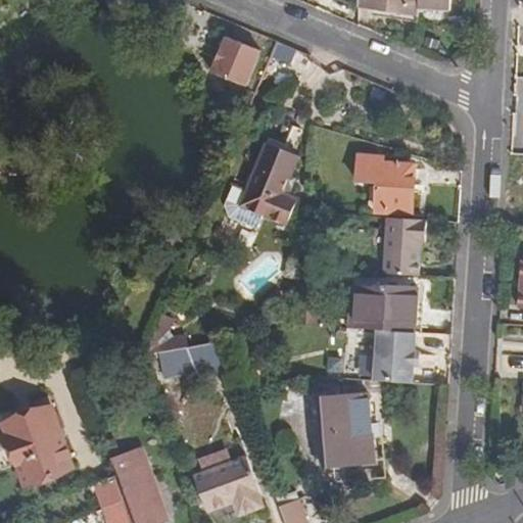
[(449,10),(449,0),(419,0),(419,8),(449,10)]
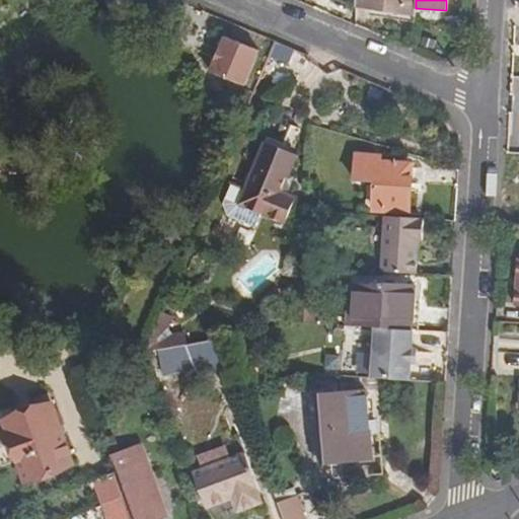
[(243,84),(257,51),(225,38),(210,71),(243,84)]
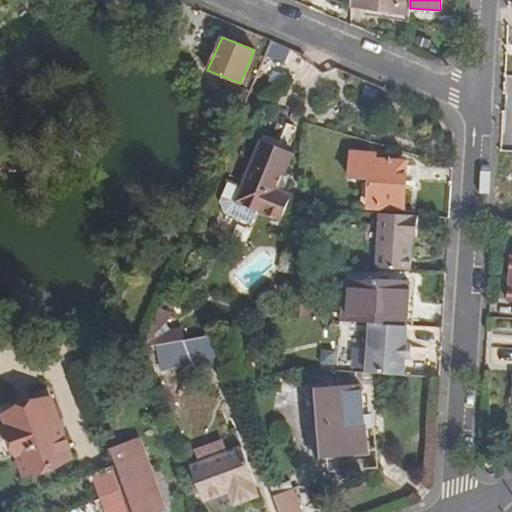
[(228,182),(219,206),(223,215),(254,227),(260,214),(282,223),(293,198),(277,190),(292,154),(260,141),(239,186),(228,182)]
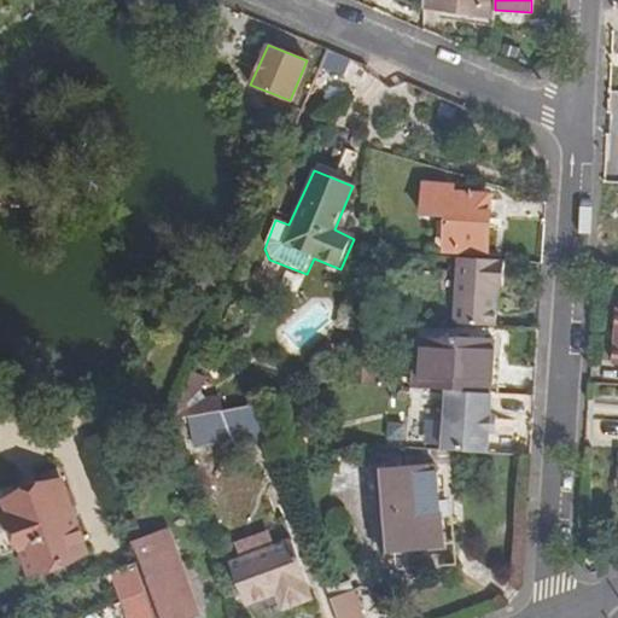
[(485,248),(488,196),(472,193),(473,187),(456,187),(456,186),(427,184),(425,216),(449,217),(448,246),(485,248)]
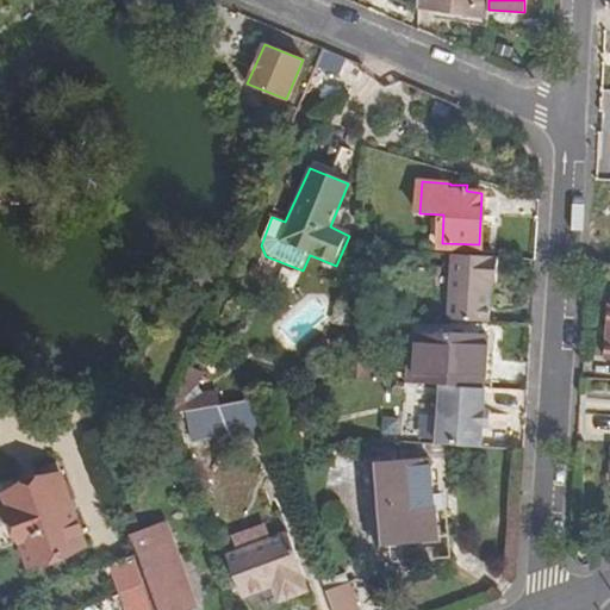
[(261,246),(272,217),(268,216),(259,241),(261,246)]
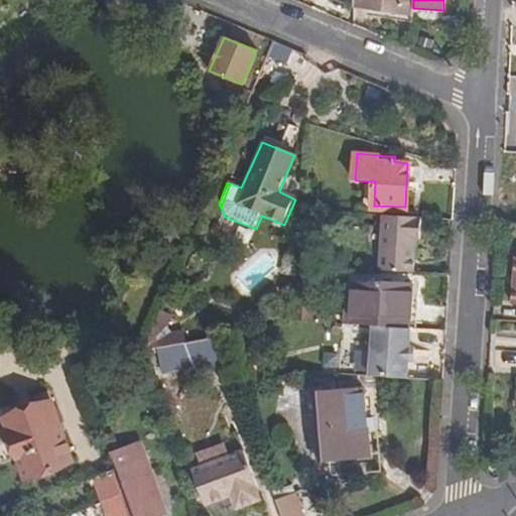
[(412,272),(413,238),(418,238),(418,216),(381,214),(380,270),(412,272)]
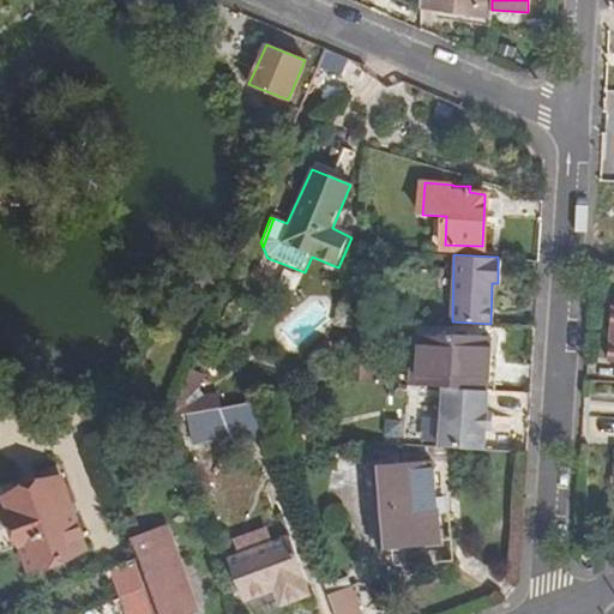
[(443,387),(483,390),(486,361),(479,361),(480,337),(438,333),(438,336),(417,336),(415,385),(443,387)]
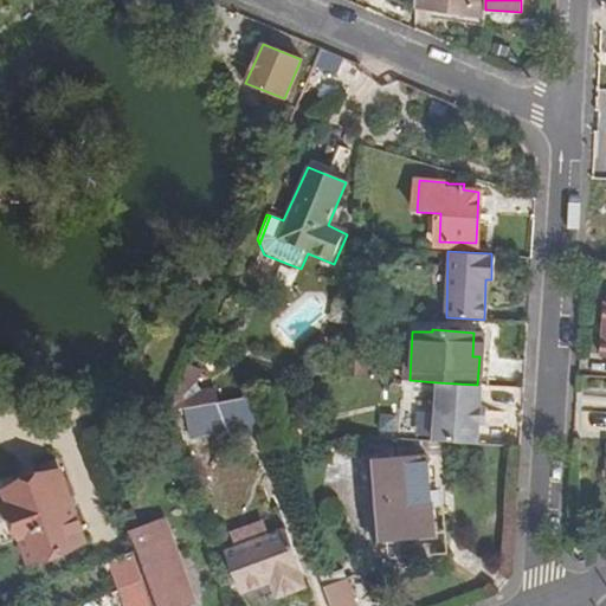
[(410,380),(412,331),(405,330),(401,380),(410,380)]
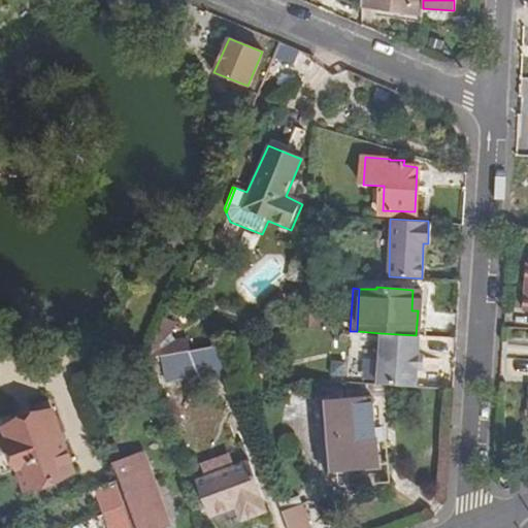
[(160,325),(170,329),(173,321),(164,317),(160,325)]
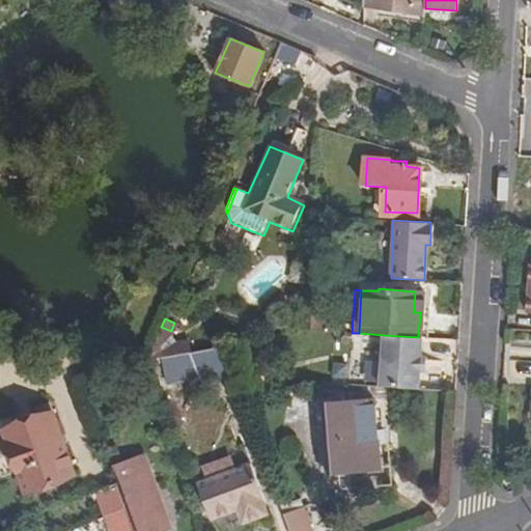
[(171,331),(161,327),(148,358),(191,351),(189,339),(174,341),(169,336),(171,331)]
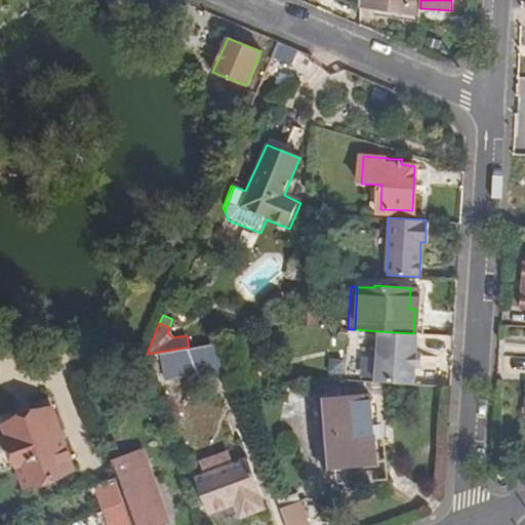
[(414,367),(415,353),(416,333),(413,333),(378,331),(376,382),(413,385),(414,367)]
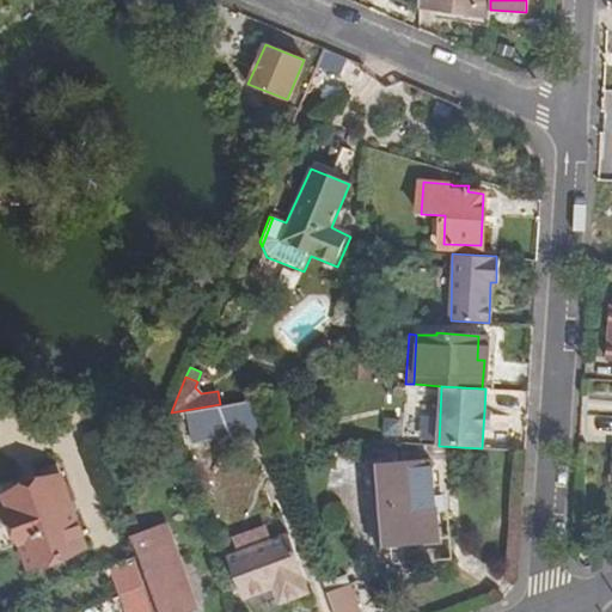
[(231,446),(259,440),(250,402),(221,408),(231,446)]
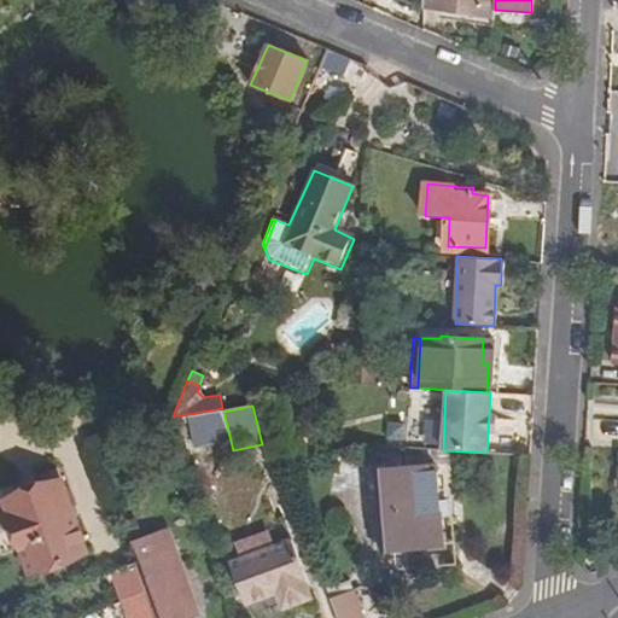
[(595,433),(617,435),(617,427),(616,427),(617,420),(596,419),(595,433)]
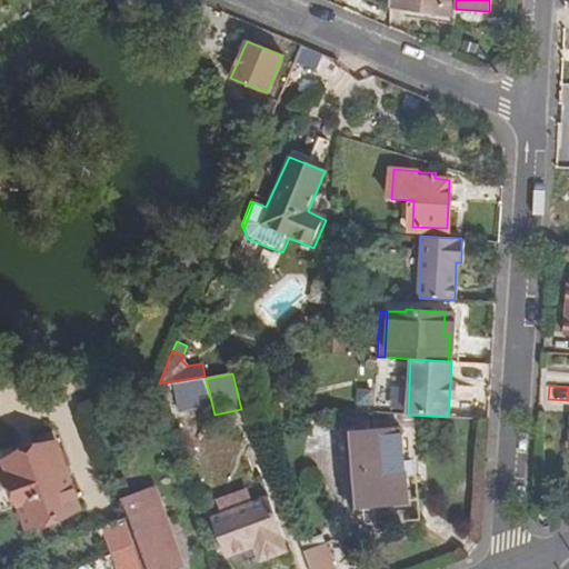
[(407,486),(401,416),(340,419),(345,490),(407,486)]
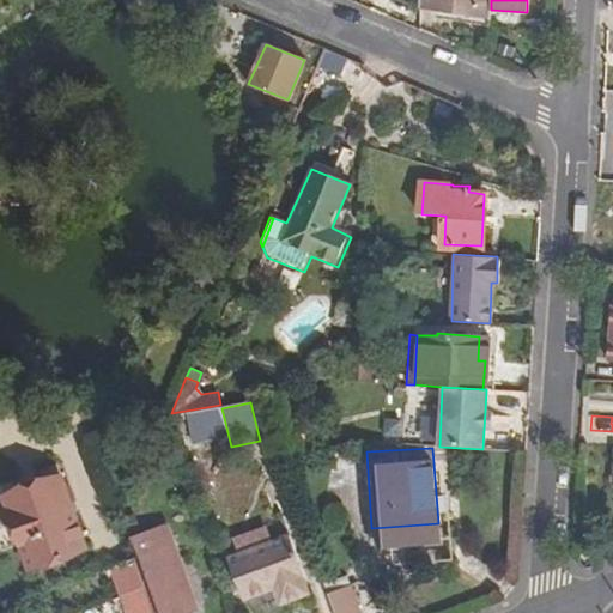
[(46,563),(80,551),(86,548),(59,474),(1,496),(28,569),(46,563)]
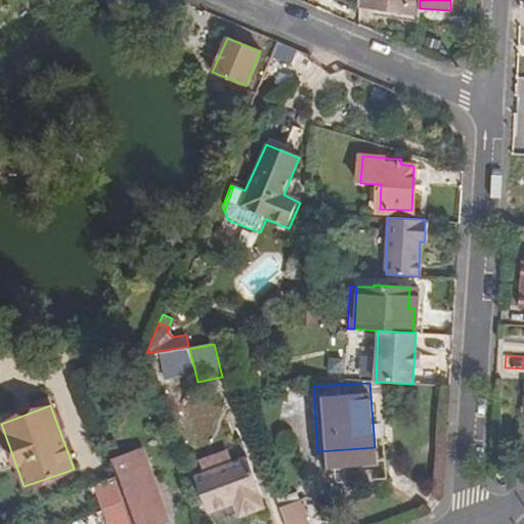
[(262,492),(248,456),(197,477),(209,512),(235,503),(241,516),(265,506),(260,493),(262,492)]
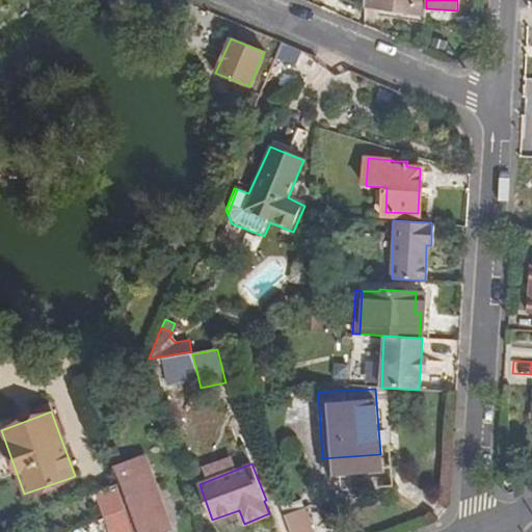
[(159,531),(170,528),(162,504),(155,507),(150,491),(143,494),(137,477),(120,482),(137,531),(159,531)]
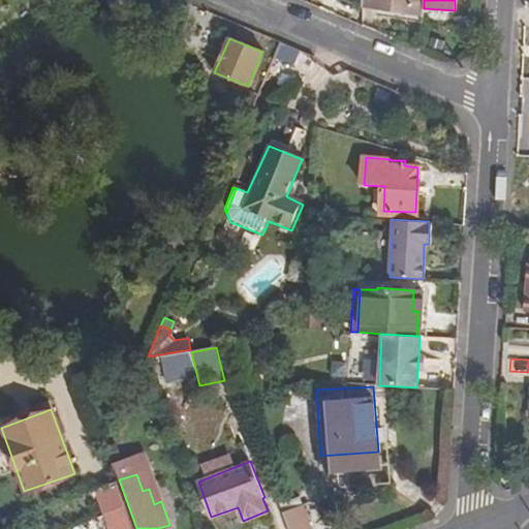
[(69,475),(39,486),(42,496),(73,485),(69,475)]
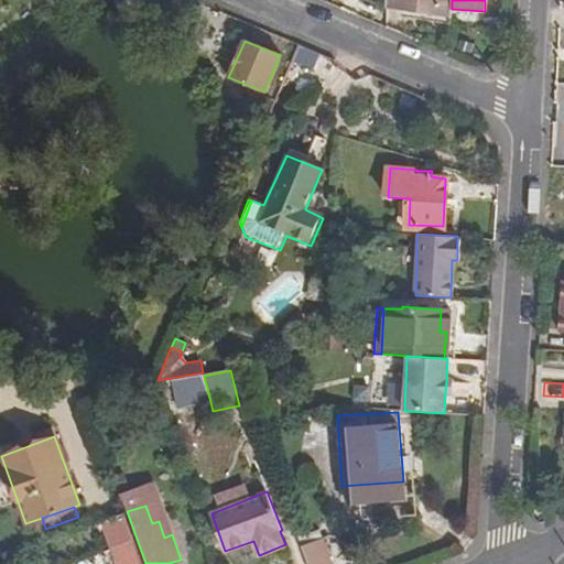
[(115,549),(136,542),(125,514),(99,524),(101,531),(108,529),(115,549)]
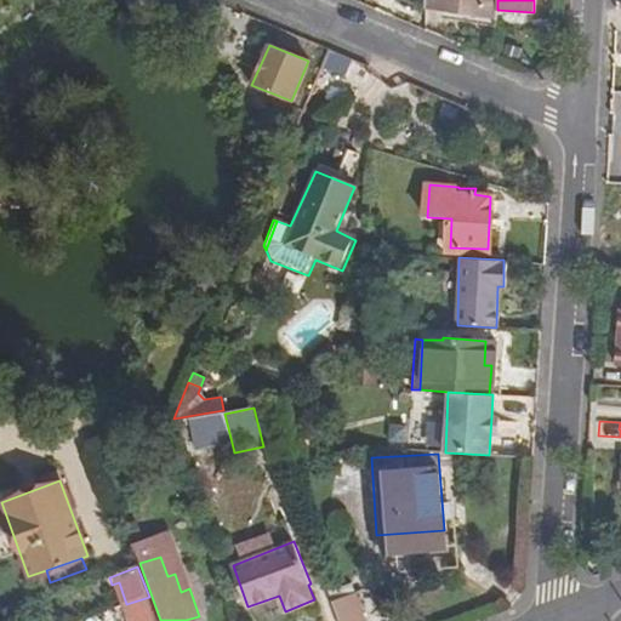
[(366,620),(355,591),(332,599),(340,620),(366,620)]
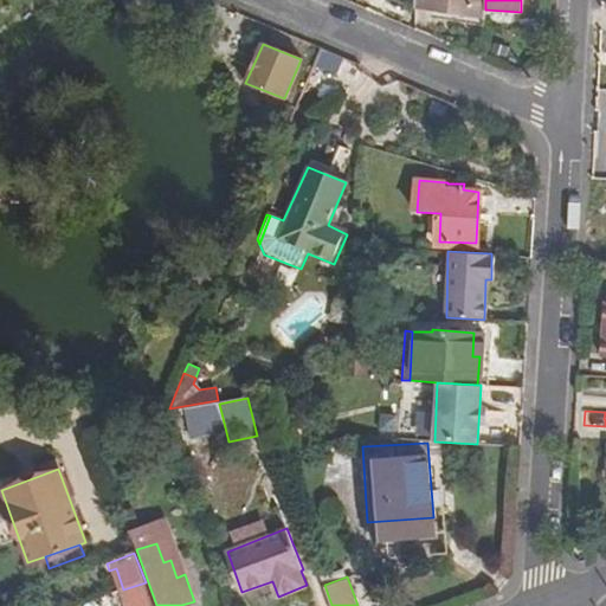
[(153,605),(146,582),(123,590),(114,594),(117,605),(153,605)]
